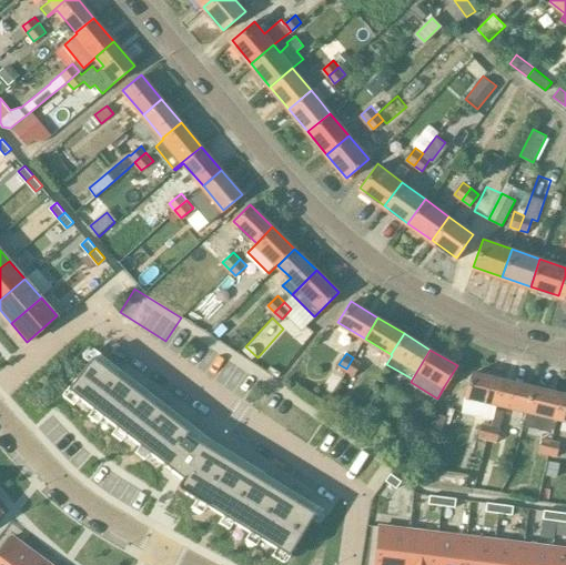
[(93,356),(68,389),(182,477),(180,483),(179,484),(179,485),(179,486),(179,487),(180,487),(180,488),(181,488),(290,555),(315,513),(261,480),(265,472),(216,442),(212,450),(187,434),(189,432),(93,356)]
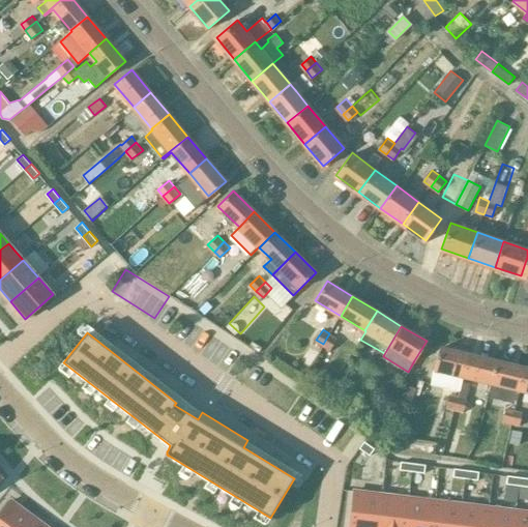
[(331,349),(338,338),(329,333),(323,344),(331,349)]
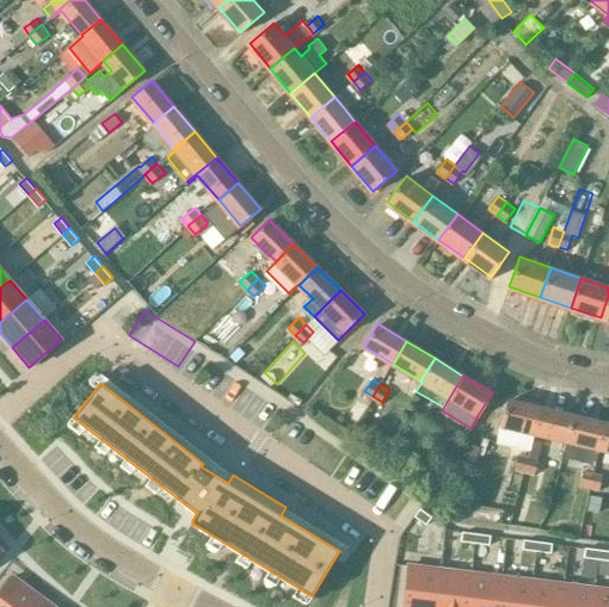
[(502,425),(535,433),(541,408),(508,400),(502,425)]
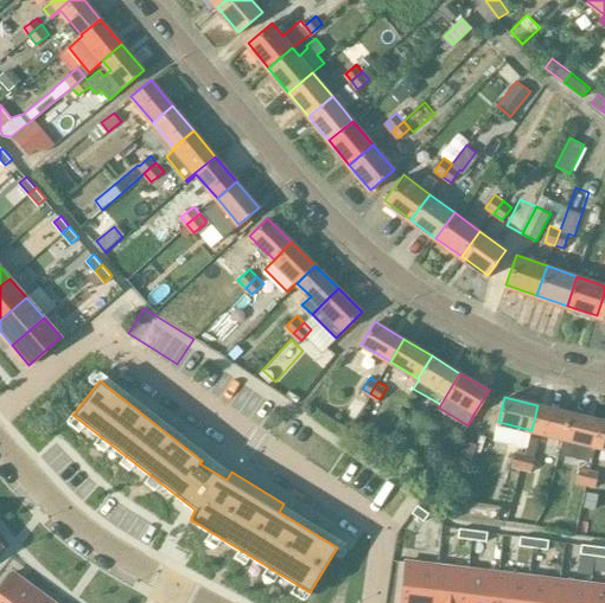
[(532,430),(564,437),(570,412),(537,405),(532,430)]
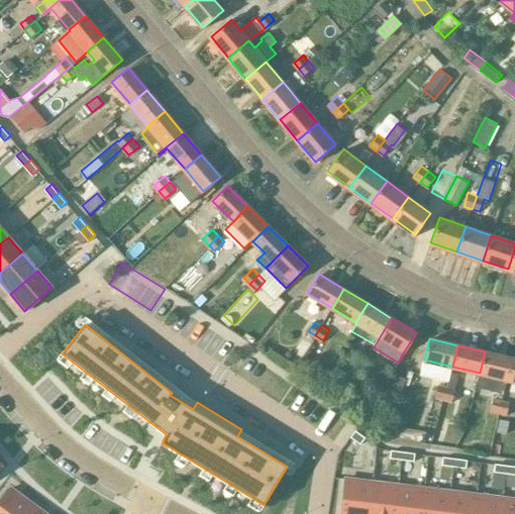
[(369,353),(363,350),(356,362),(363,365),(369,353)]
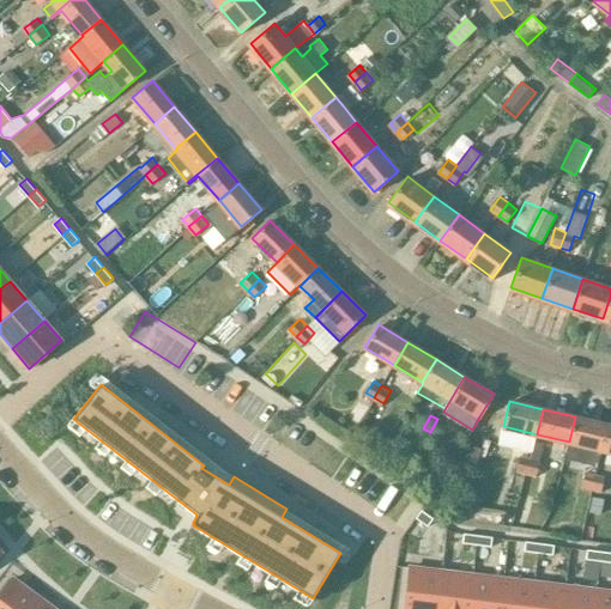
[(598,466),(602,449),(608,425),(575,416),(569,442),(564,458),(598,466)]
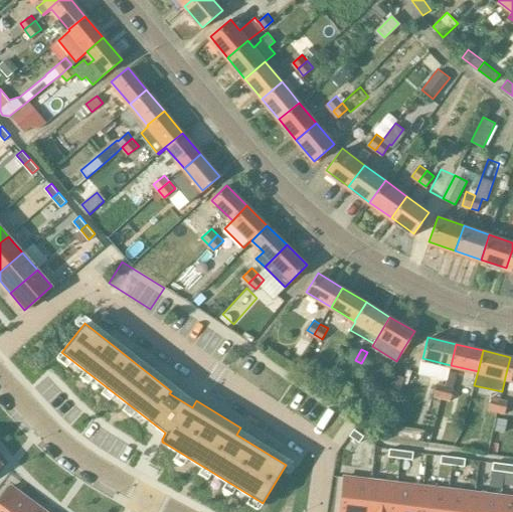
[(369,368),(375,357),(367,352),(361,363),(369,368)]
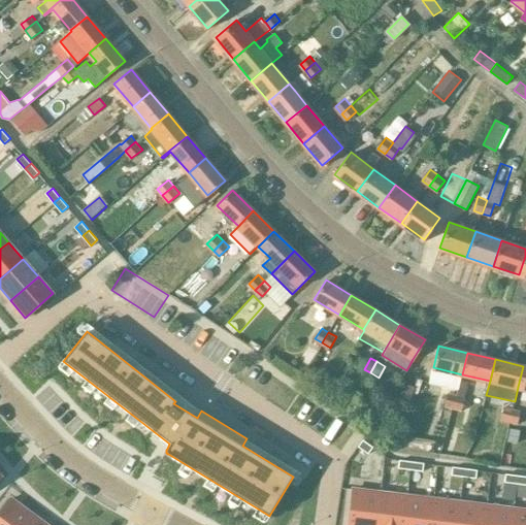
[(446,406),(454,408),(457,394),(449,392),(446,406)]
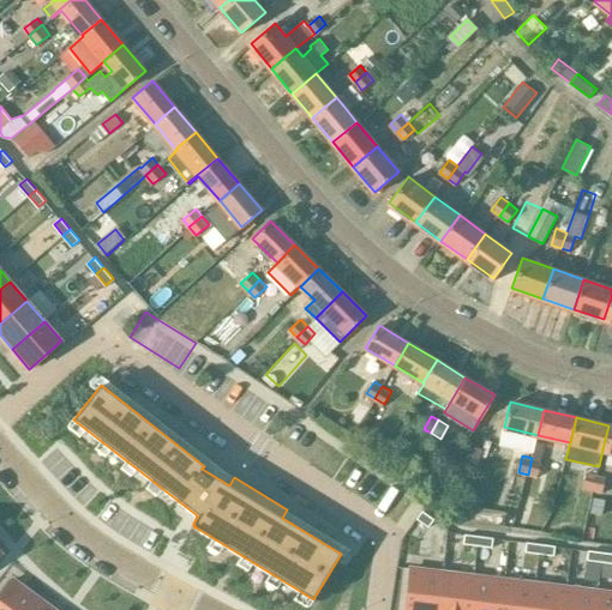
[(541,460),(532,458),(528,475),(538,477),(541,460)]
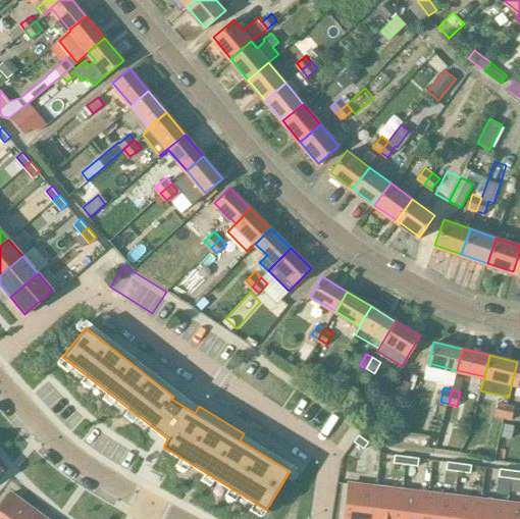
[(495,415),(504,417),(507,403),(499,401),(495,415)]
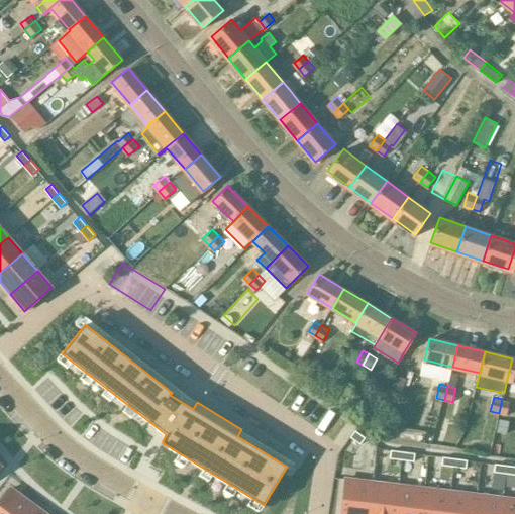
[(499,413),(507,414),(511,401),(502,399),(499,413)]
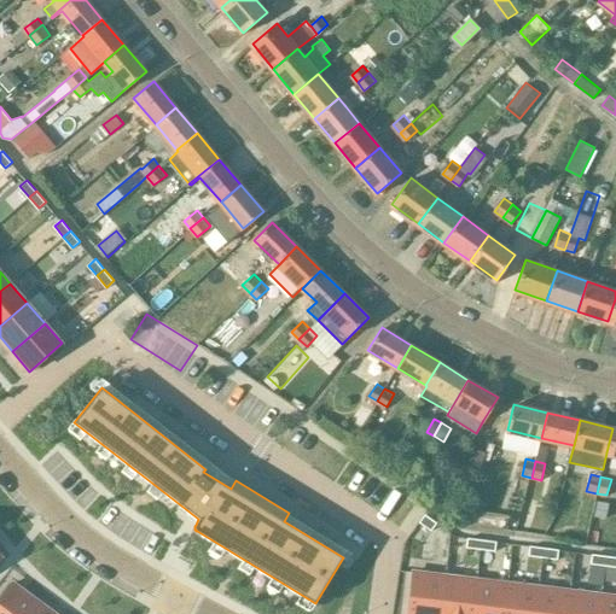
[(425,513),(420,521),(433,530),(437,521),(425,513)]
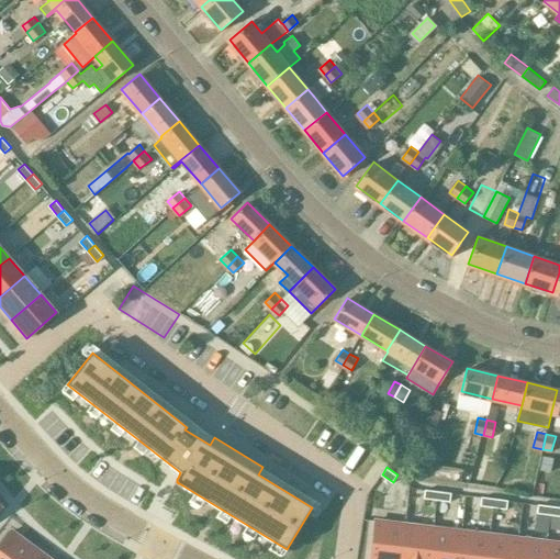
[(426,489),(425,498),(438,499),(439,490),(426,489)]
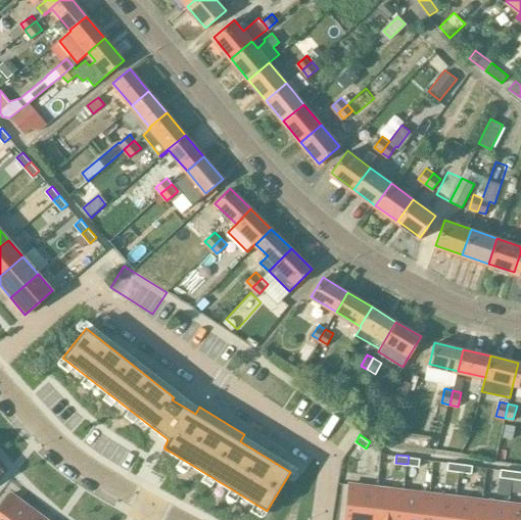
[(409,456),(408,464),(420,466),(421,458),(409,456)]
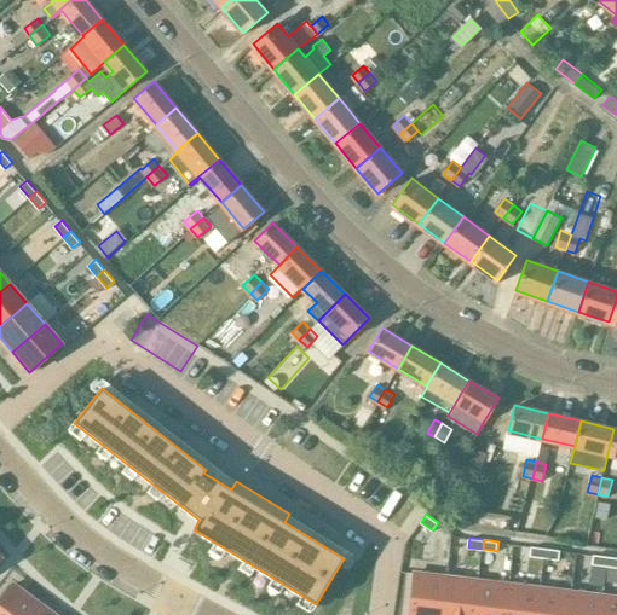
[(531,546),(530,555),(545,557),(546,547),(531,546)]
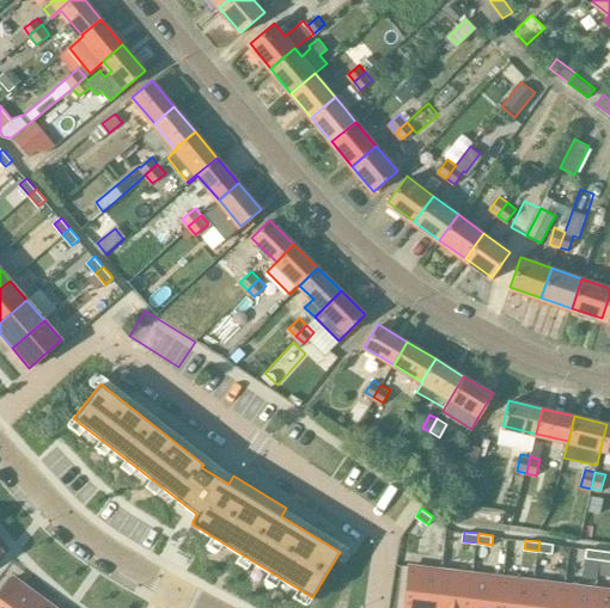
[(540,541),(538,551),(553,553),(554,544),(540,541)]
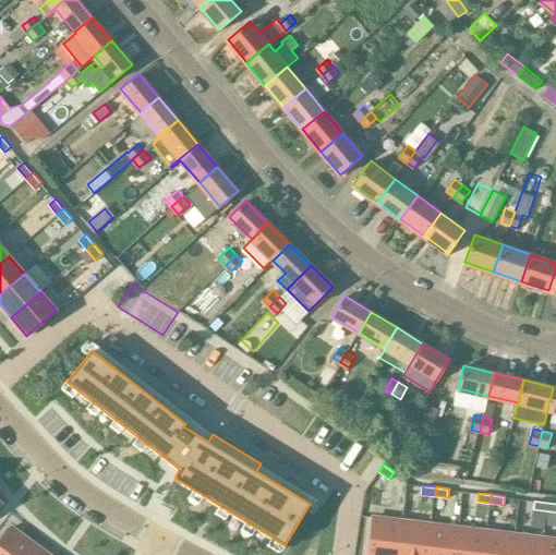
[(535,499),(534,508),(547,510),(548,502),(535,499)]
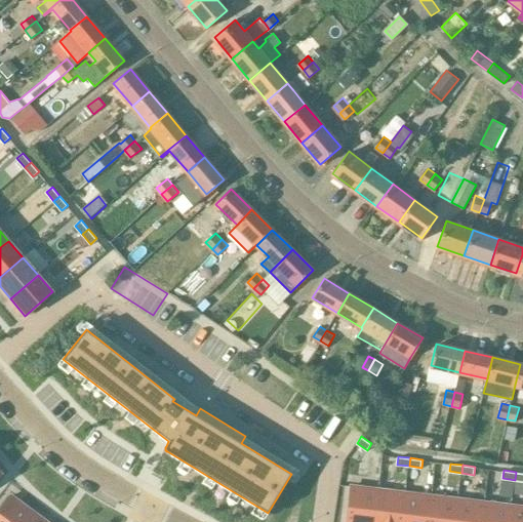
[(352,485),(347,521),(373,521),(378,488),(352,485)]
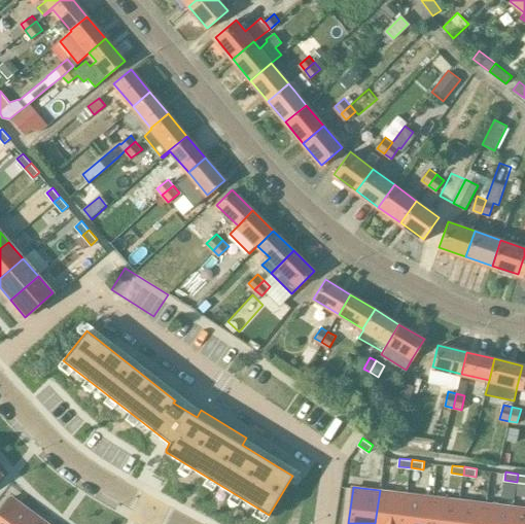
[(380,490),(375,523),(403,523),(407,493),(380,490)]
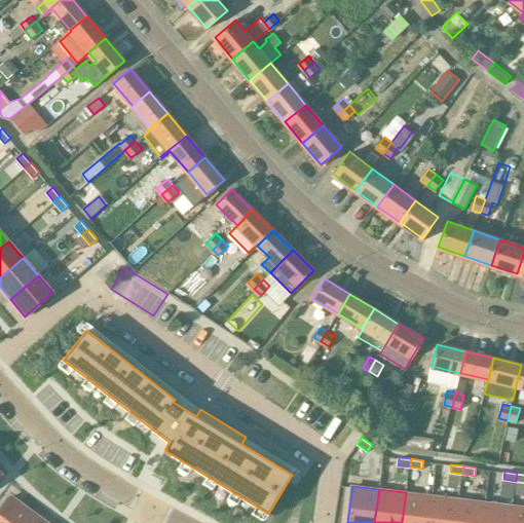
[(406,492),(402,522),(428,522),(433,496),(406,492)]
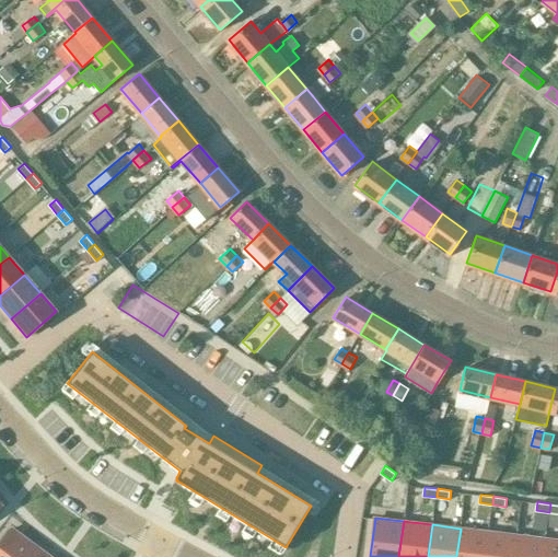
[(12,528),(0,543),(0,556),(26,556),(35,545),(12,528)]
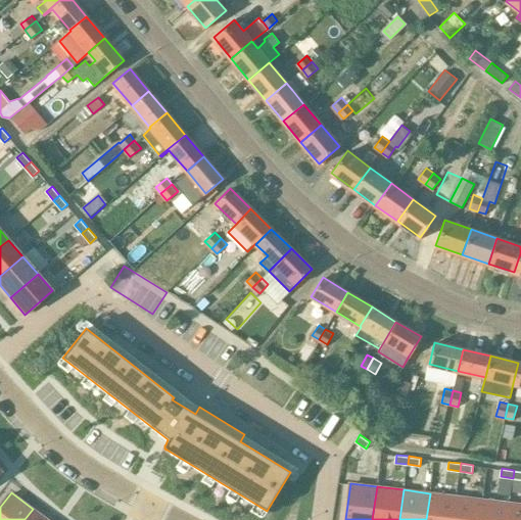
[(430,493),(426,519),(454,519),(457,497),(430,493)]
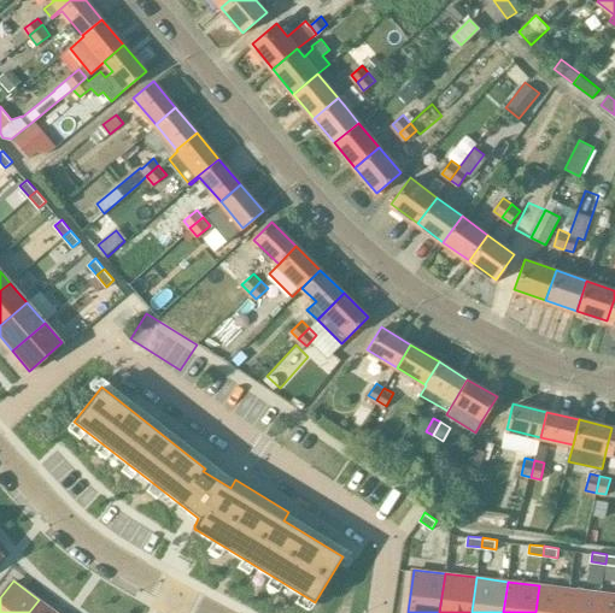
[(539,585),(536,612),(568,612),(572,589),(539,585)]
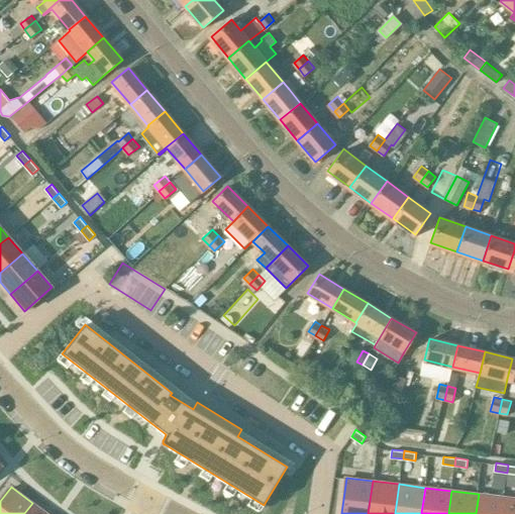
[(479,494),(476,513),(502,513),(505,497),(479,494)]
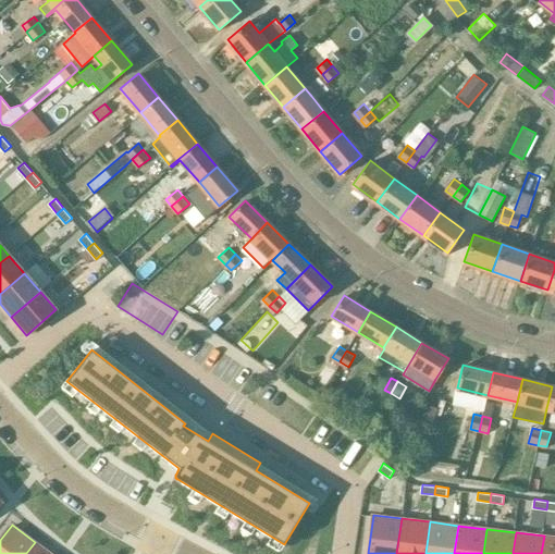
[(554,537),(544,536),(541,553),(554,553),(554,537)]
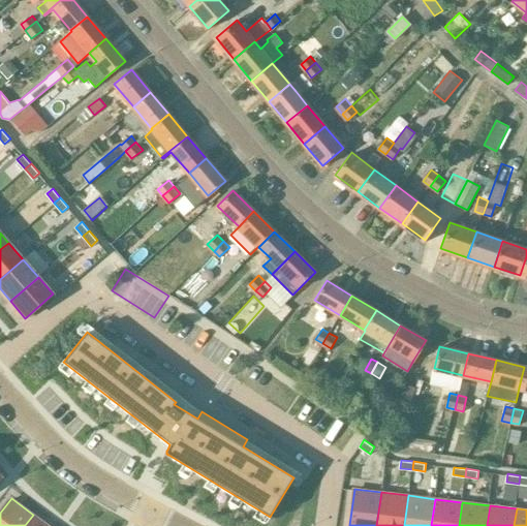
[(49,525),(33,515),(25,525),(49,525)]
